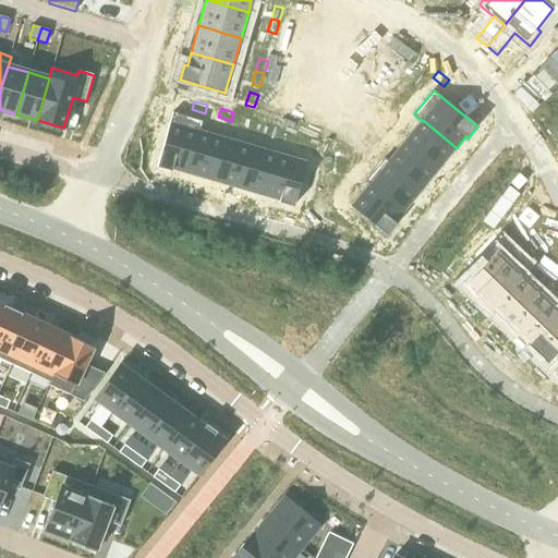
[(173,112),(157,167),(172,171),(173,169),(186,173),(199,131),(201,132),(203,121),(202,121),(173,112)]
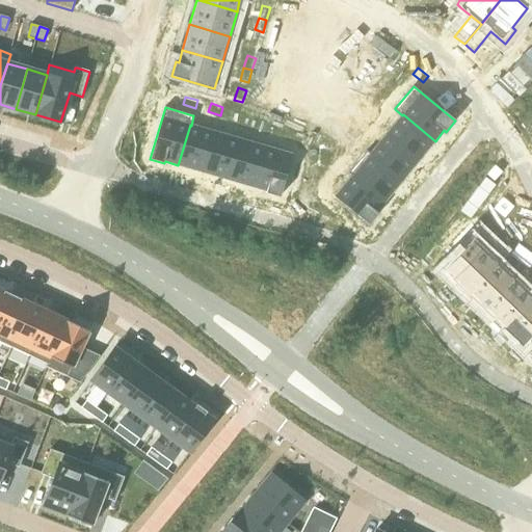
[(235,110),(222,107),(220,115),(233,118),(235,110)]
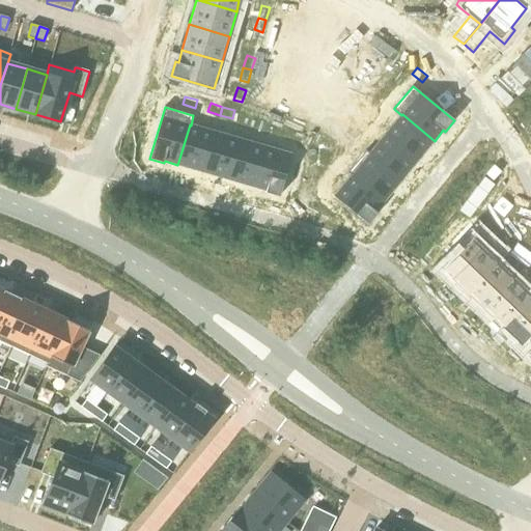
[(371,107),(363,116),(370,121),(378,112),(371,107)]
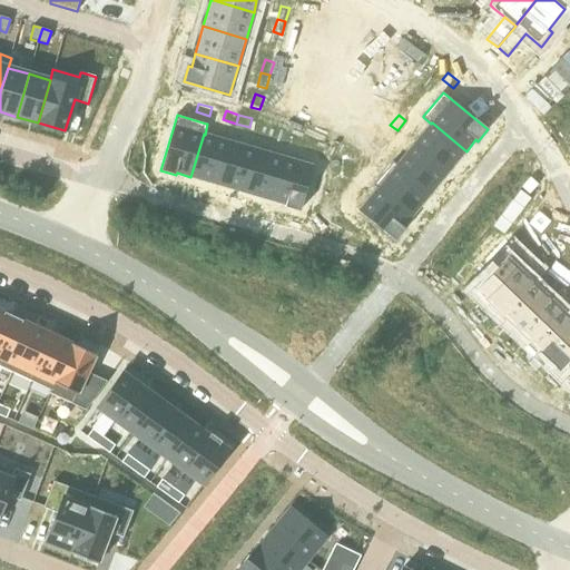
[(431,124),(414,145),(449,173),(467,151),(432,123),(431,124)]
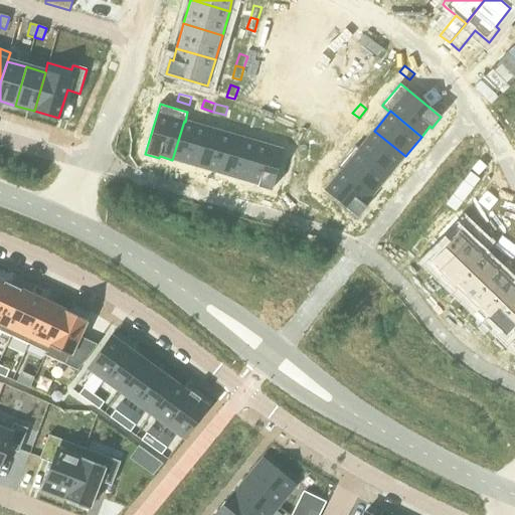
[(351,128),(359,118),(352,113),(345,122),(351,128)]
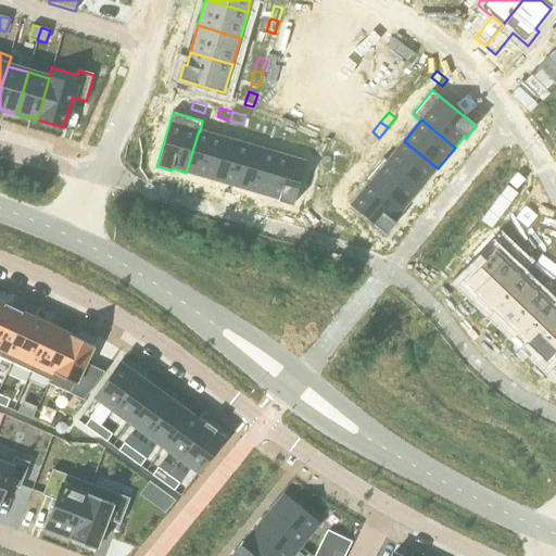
[(282,136),(286,127),(273,124),(270,131),(282,136)]
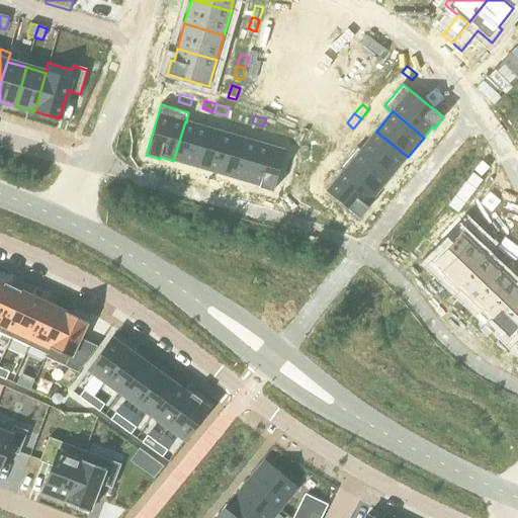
[(277,121),(266,118),(263,126),(275,130),(277,121)]
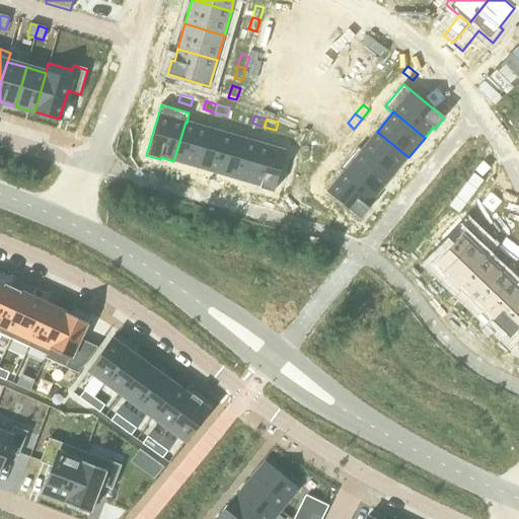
[(186,122),(173,161),(199,168),(210,129),(187,123),(186,122)]
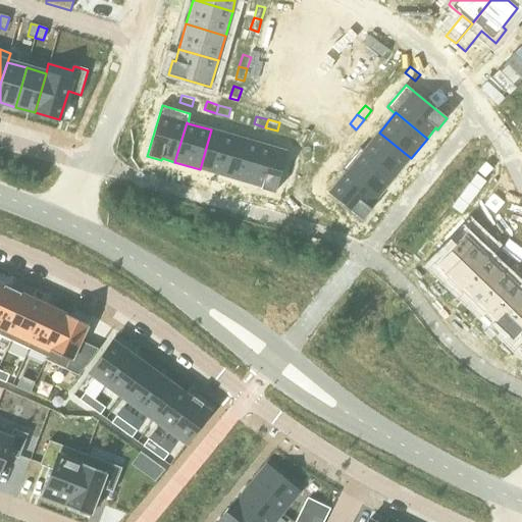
[(211,129),(200,169),(224,176),(236,137),(211,129)]
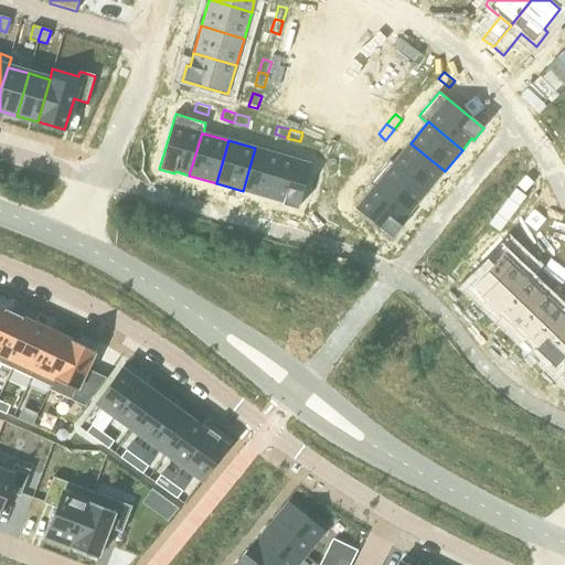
[(394,163),(393,164),(427,193),(445,171),(411,144),(394,163)]
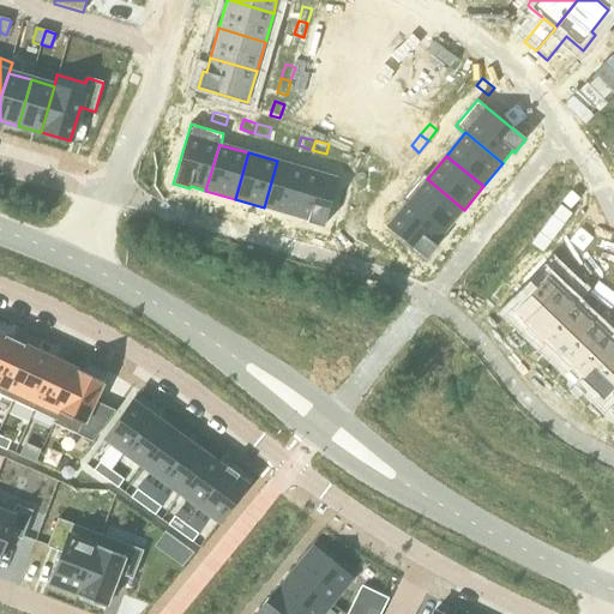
[(277,161),(264,208),(293,216),(306,169),(277,161)]
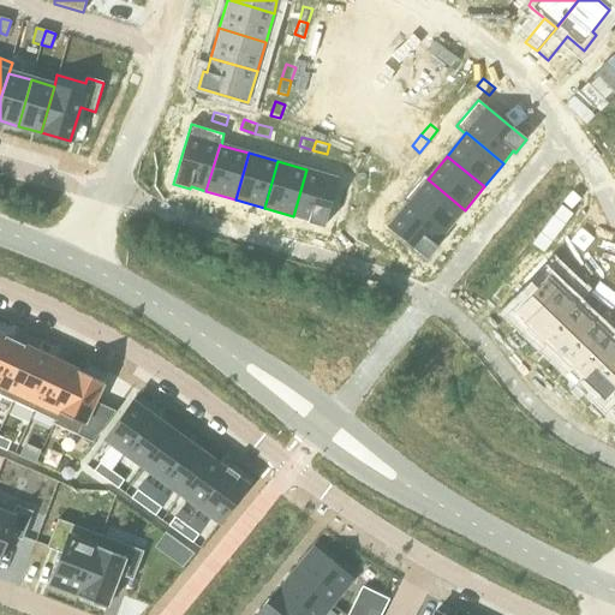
[(366,165),(364,173),(378,178),(381,168),(366,165)]
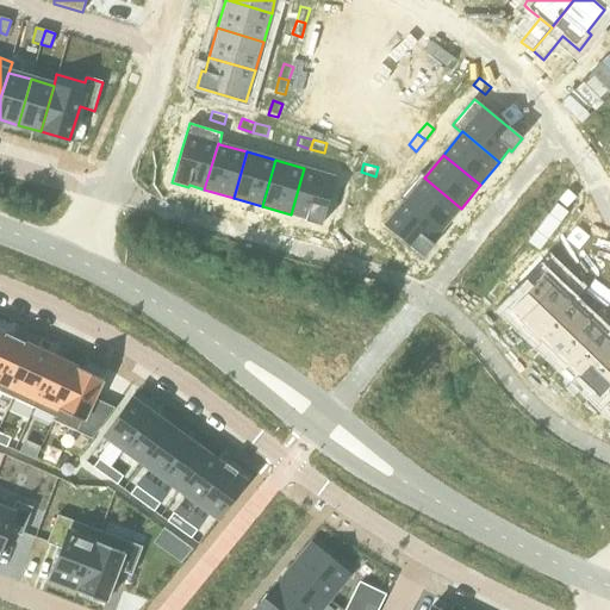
[(304,168),(291,215),(306,219),(305,222),(322,226),(336,178),(304,168)]
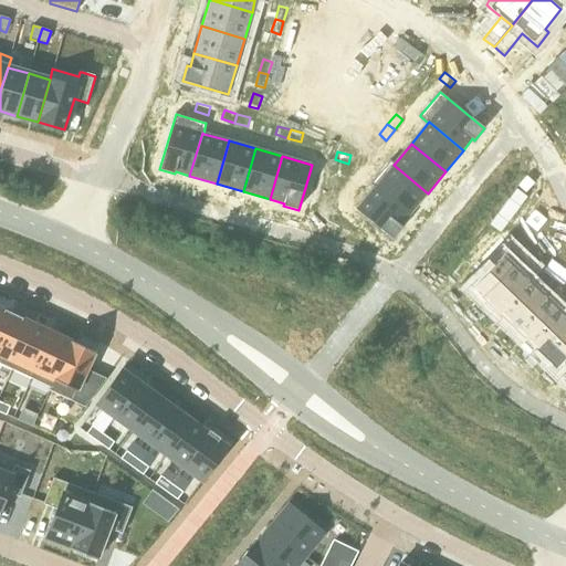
[(345,173),(348,164),(335,159),(333,168),(345,173)]
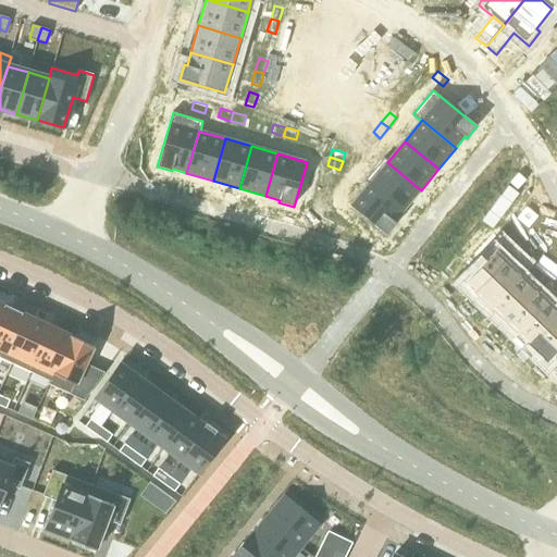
[(366,181),(364,181),(369,185),(370,184),(404,211),(421,190),(387,162),(388,161),(384,158),(383,159),(366,181)]
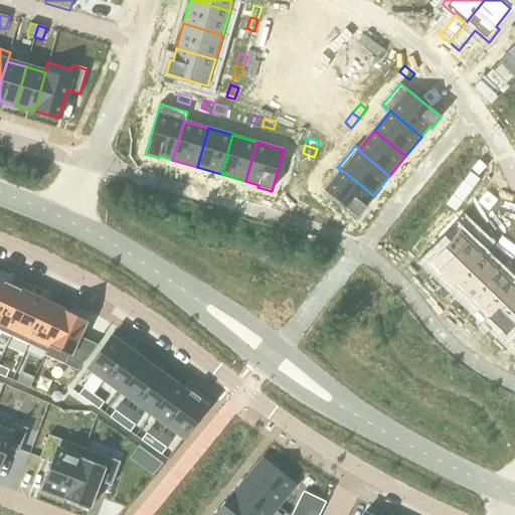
[(341,171),(324,191),(357,218),(366,207),(364,205),(373,195),(342,170),(341,171)]
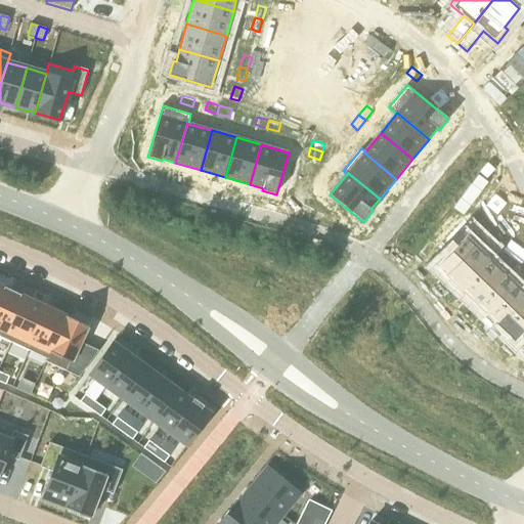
[(455,249),(437,267),(454,284),(483,254),(484,255),(490,248),(473,231),(475,230),(465,220),(446,239),(455,249)]
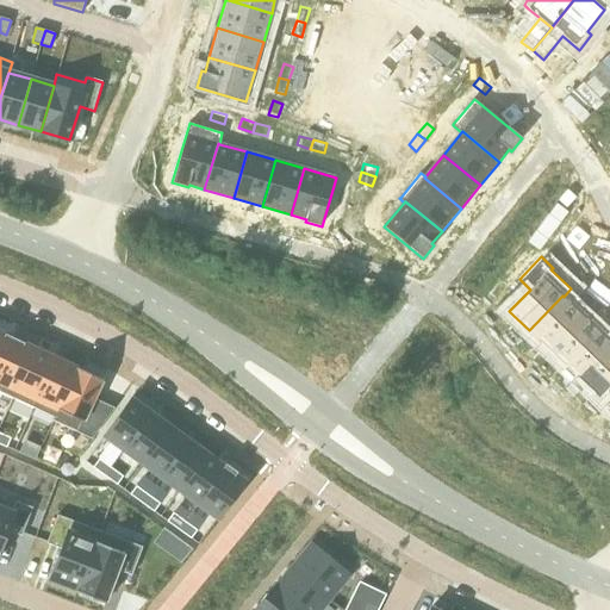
[(562,296),(529,330),(546,347),(547,347),(580,313),(579,312),(564,297),(562,296)]
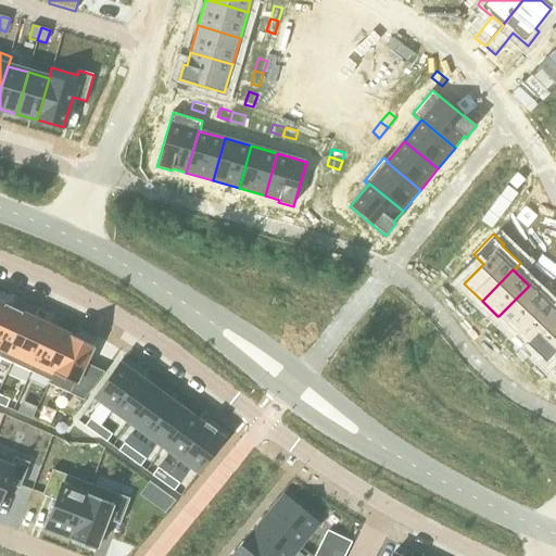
[(529,286),(498,316),(498,317),(514,332),(544,301),(543,300),(529,286)]
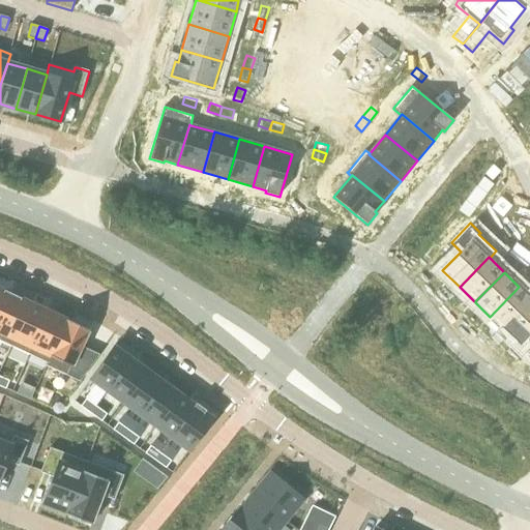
[(519,287),(490,317),(491,317),(503,328),(529,300),(529,290),(522,283),(518,286),(519,287)]
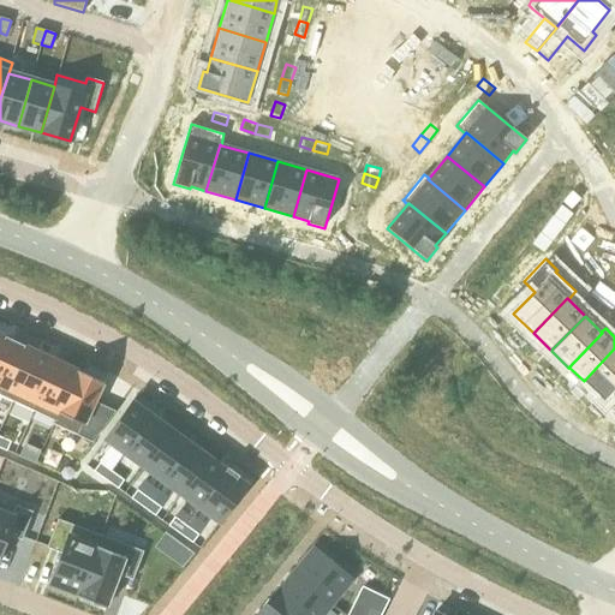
[(0,335),(0,372),(15,342),(0,335)]
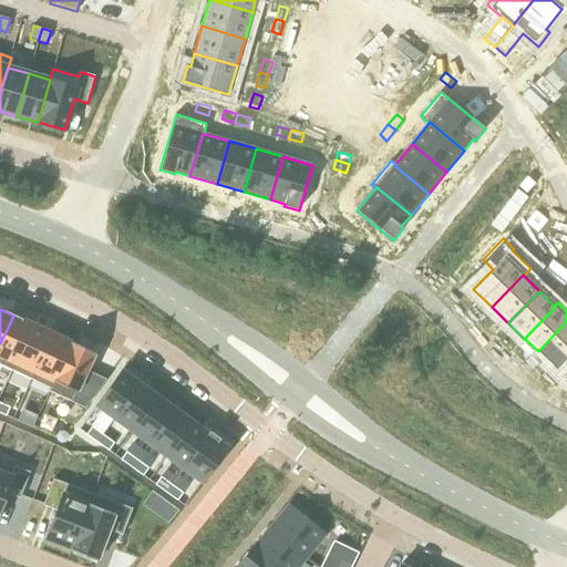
[(13,316),(0,343),(0,364),(12,371),(34,325),(13,316)]
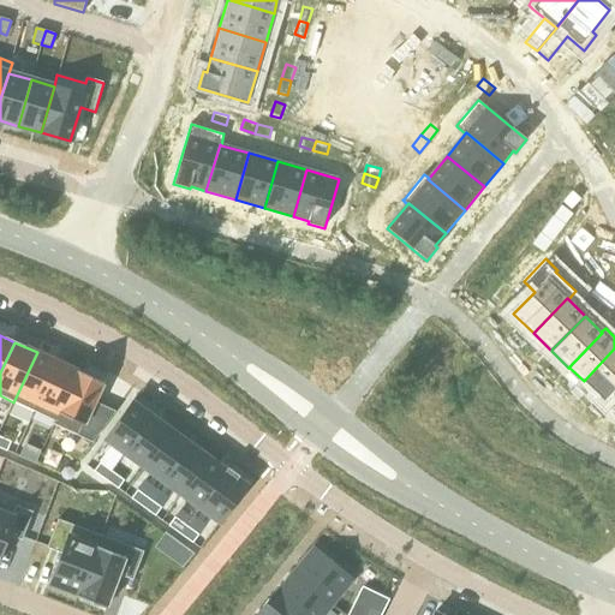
[(614,348),(584,381),(603,400),(614,410),(614,407),(614,348)]
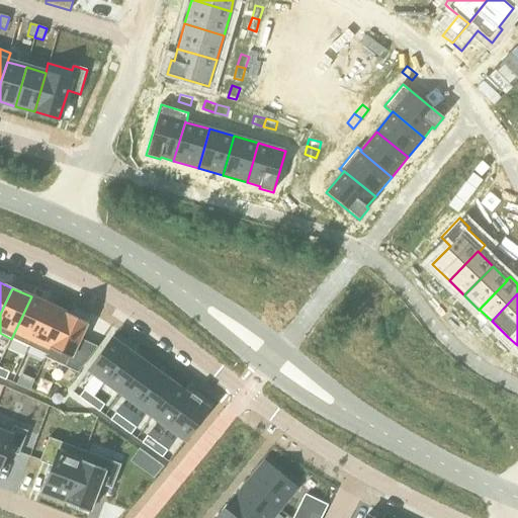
[(31,296),(11,339),(29,347),(49,305),(31,296)]
